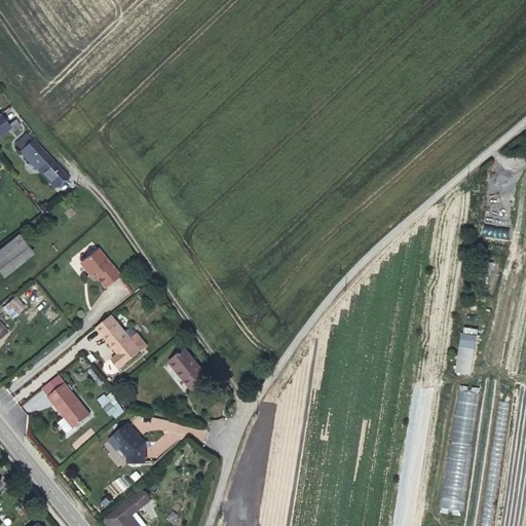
[(0,114),(0,134),(10,127),(8,125),(0,114)]
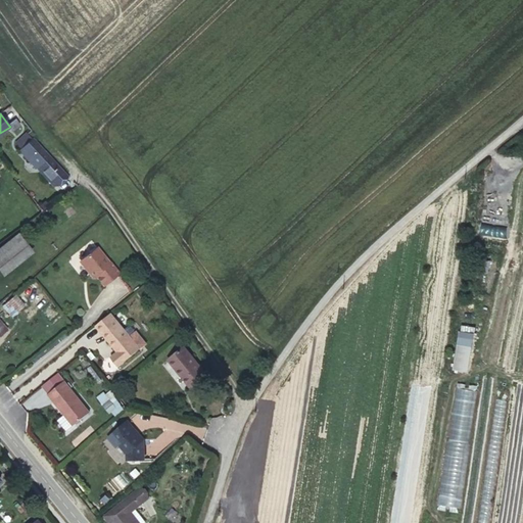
[(8,125),(10,127),(12,130),(19,124),(15,120),(8,125)]
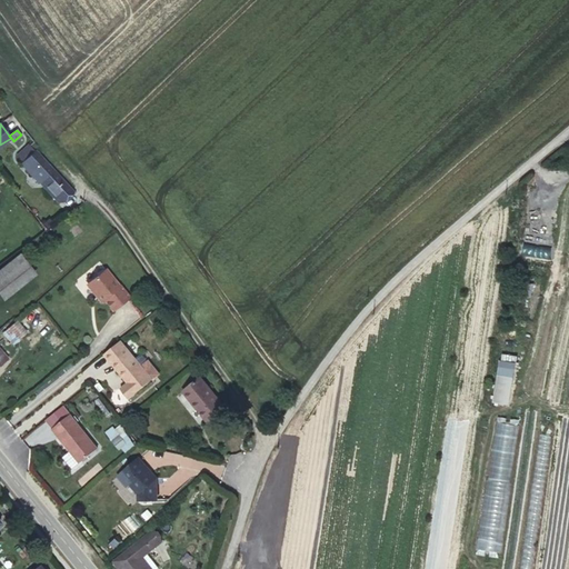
[(45,180),(62,199),(71,190),(30,146),(30,145),(22,151),(28,158),(22,162),(33,175),(39,181),(40,183),(45,180)]
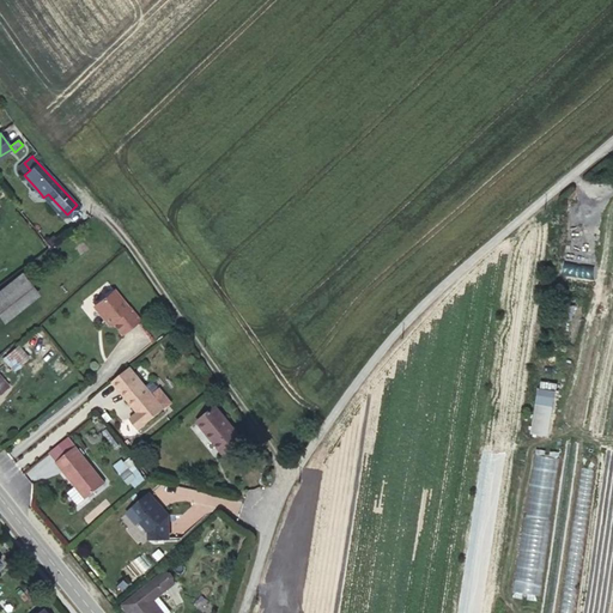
[(42,195),(36,188),(30,194),(36,201),(42,195)]
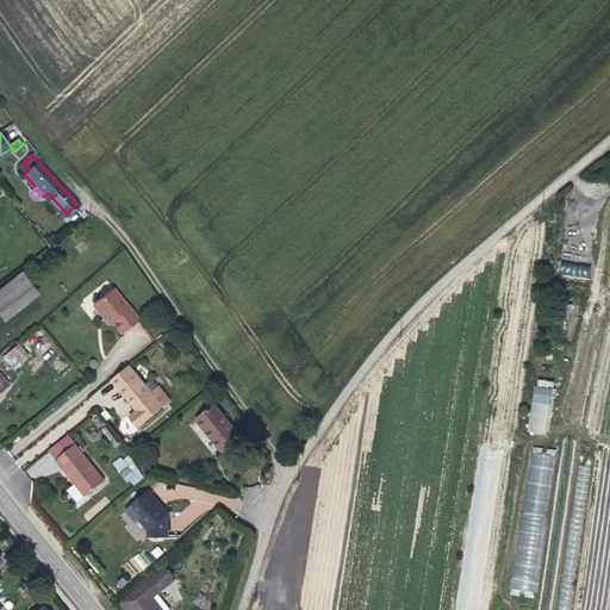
[(63,217),(67,213),(48,193),(43,197),(63,217)]
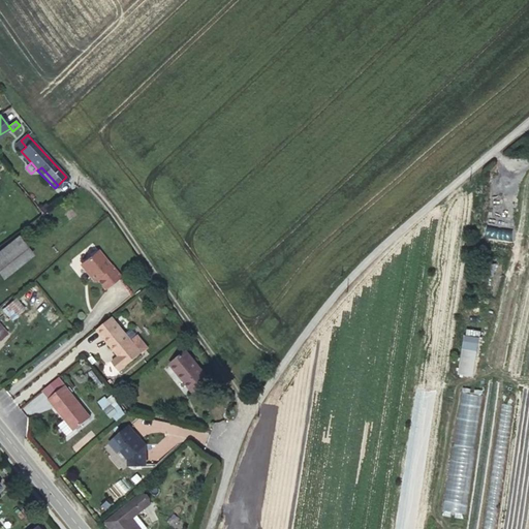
[(0,270),(28,248),(19,236),(0,250),(0,270)]
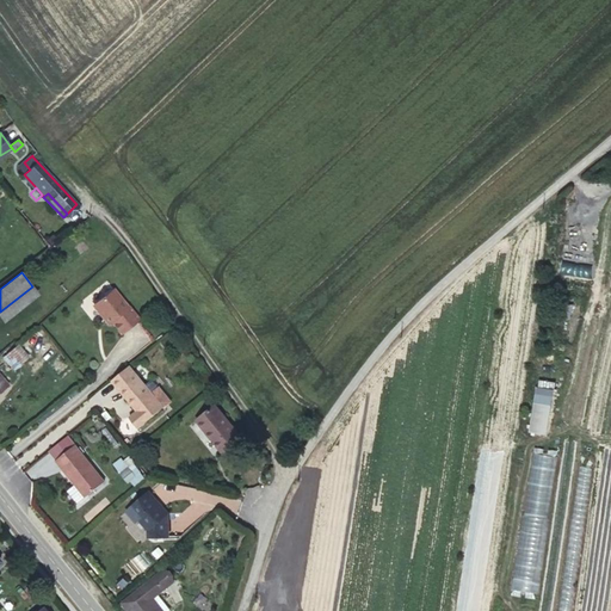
[(115,289),(96,304),(96,308),(102,316),(104,316),(106,319),(105,320),(109,325),(112,322),(122,334),(140,321),(129,307),(129,308),(115,289)]
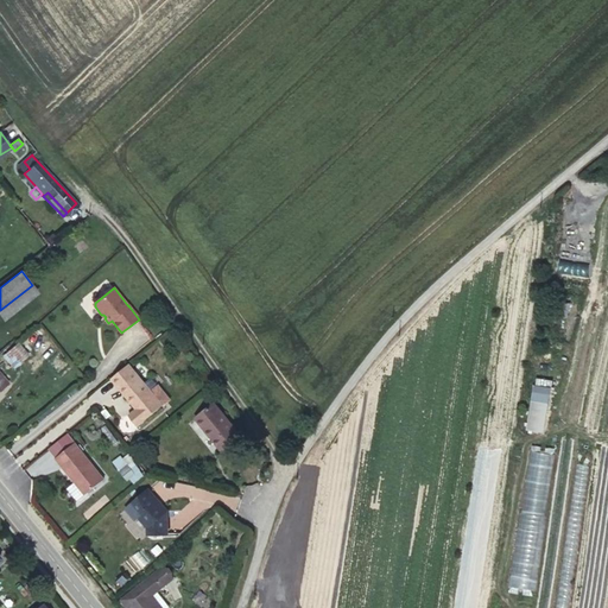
[(29,355),(18,343),(10,350),(21,362),(29,355)]
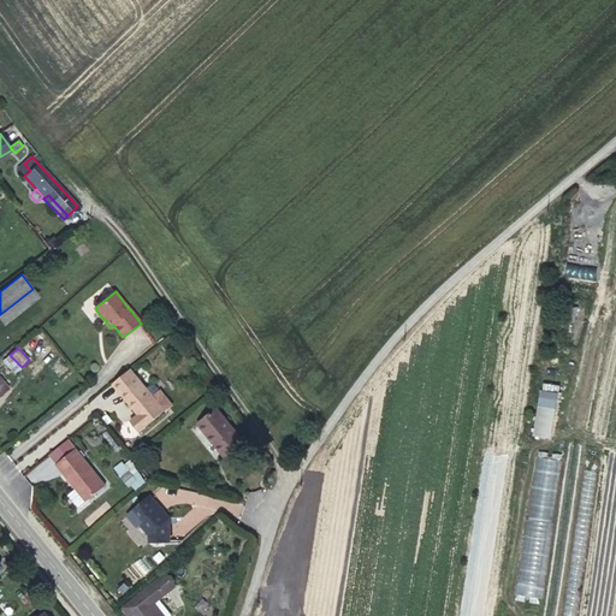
[(0,365),(0,378),(4,384),(7,390),(16,383),(0,365)]
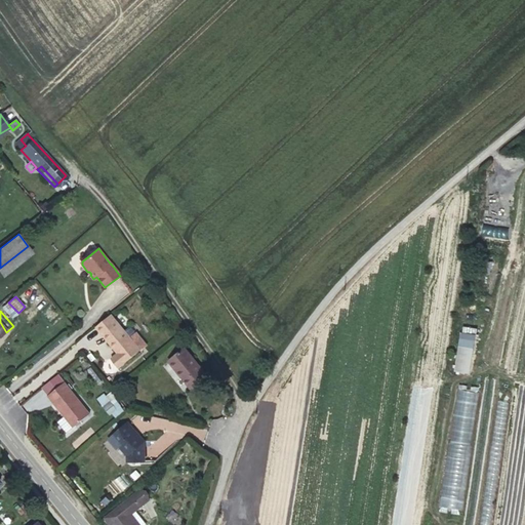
[(112,315),(96,327),(118,354),(111,359),(118,368),(140,351),(130,338),(112,315)]
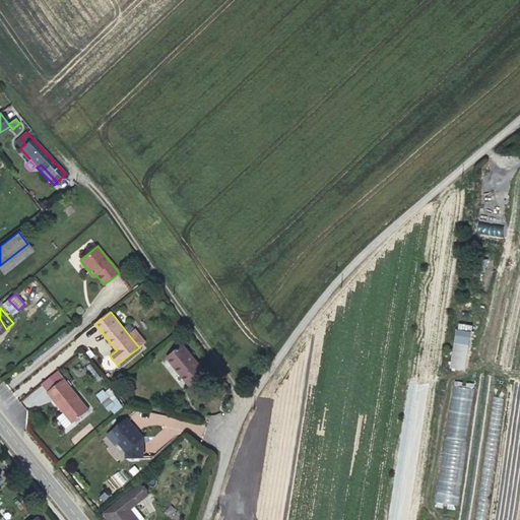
[(136,330),(129,335),(139,347),(143,344),(144,341),(136,330)]
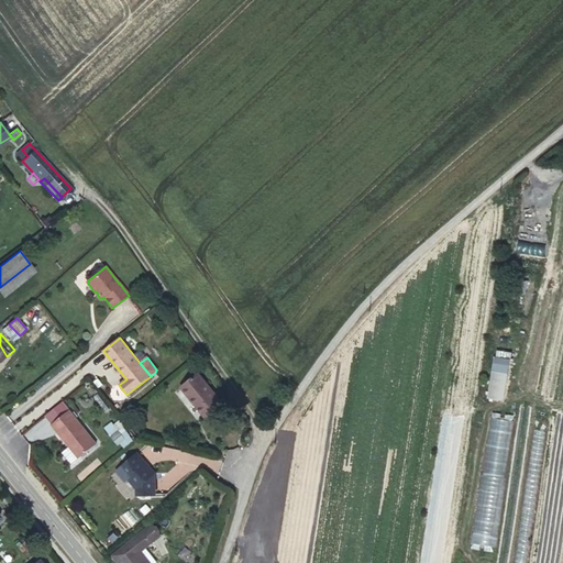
[(503,403),(510,360),(494,357),(486,399),(503,403)]
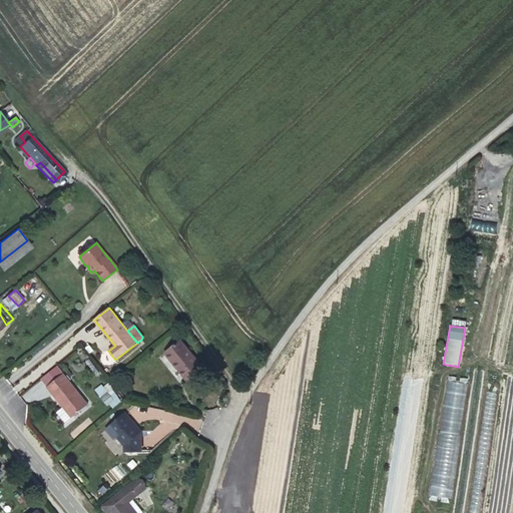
[(181,341),(165,354),(186,380),(202,368),(181,341)]
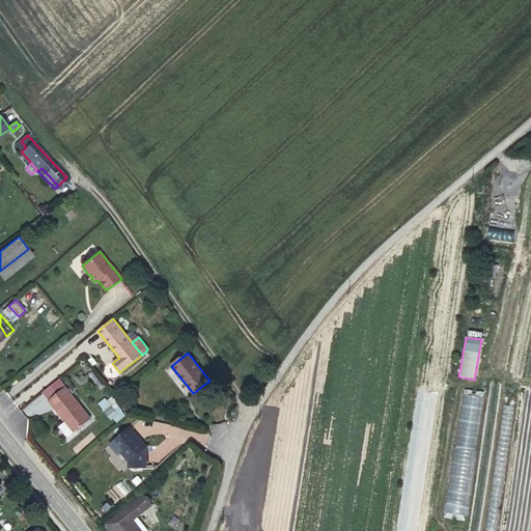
[(66,388),(50,401),(66,422),(67,421),(77,431),(92,420),(66,388)]
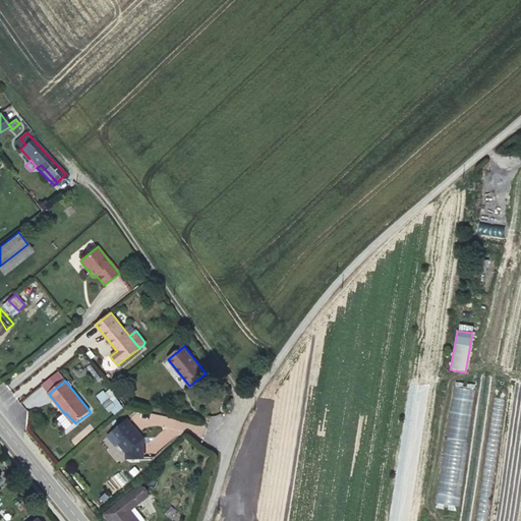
[(436,507),(457,510),(475,390),(454,387),(436,507)]
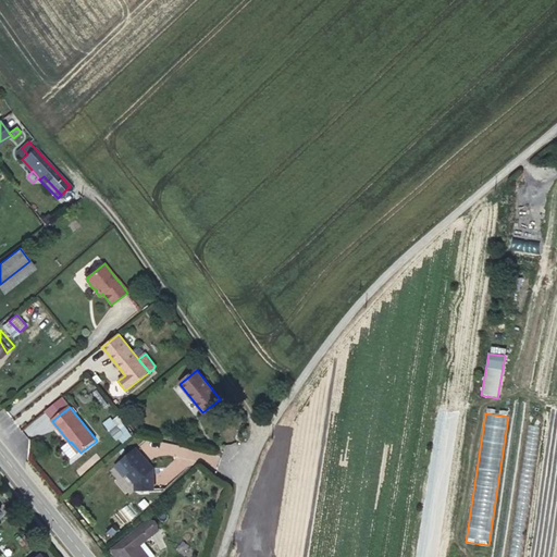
[(119,426),(112,431),(118,440),(124,435),(119,426)]
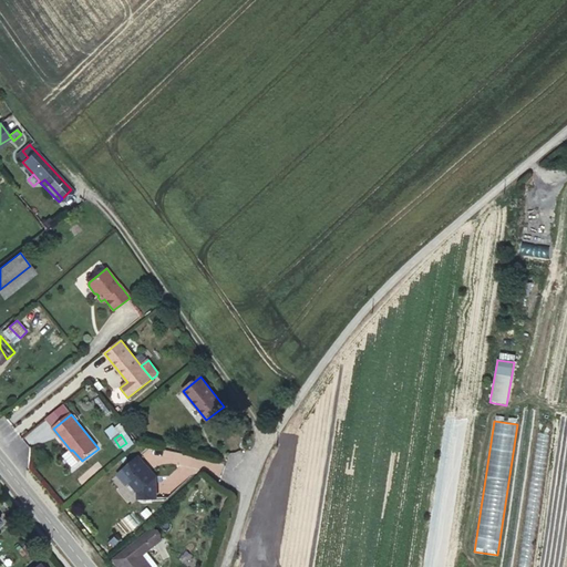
[(80,463),(82,461),(72,450),(71,451),(80,463)]
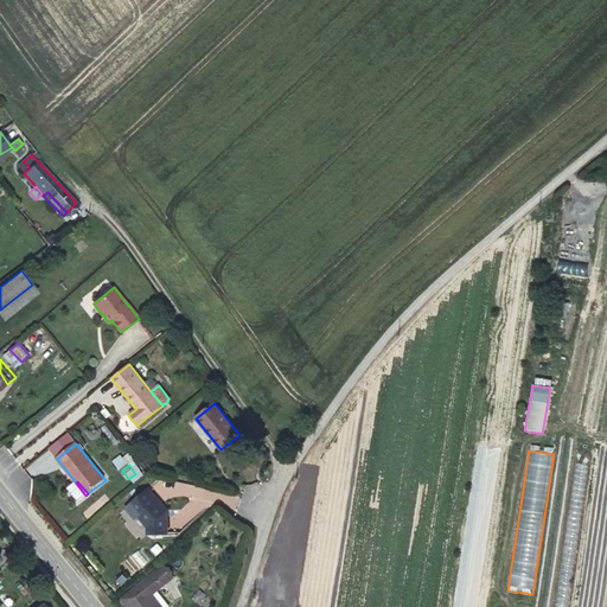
[(148,490),(126,508),(133,516),(138,516),(147,528),(147,535),(166,534),(166,511),(148,490)]
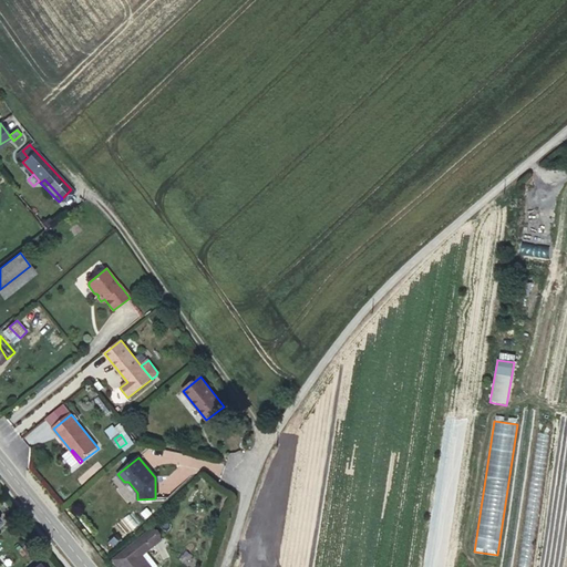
[(144,548),(146,552),(162,539),(152,528),(113,559),(119,566),(152,566),(145,558),(142,560),(136,554),(144,548)]
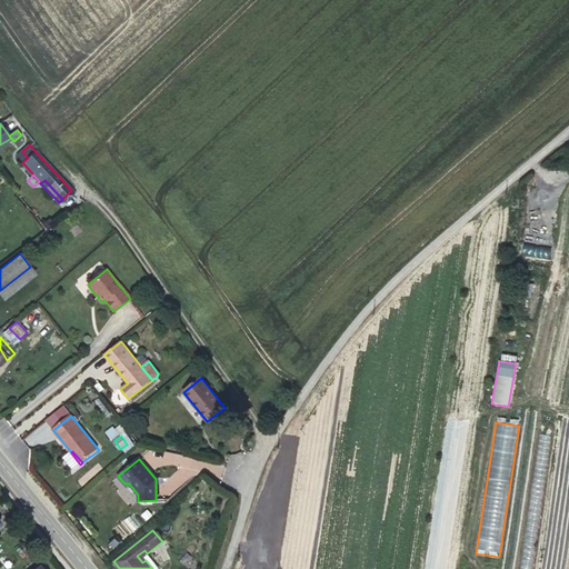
[(153,568),(157,566),(147,553),(145,550),(137,556),(142,562),(146,560),(152,568),(153,568)]
